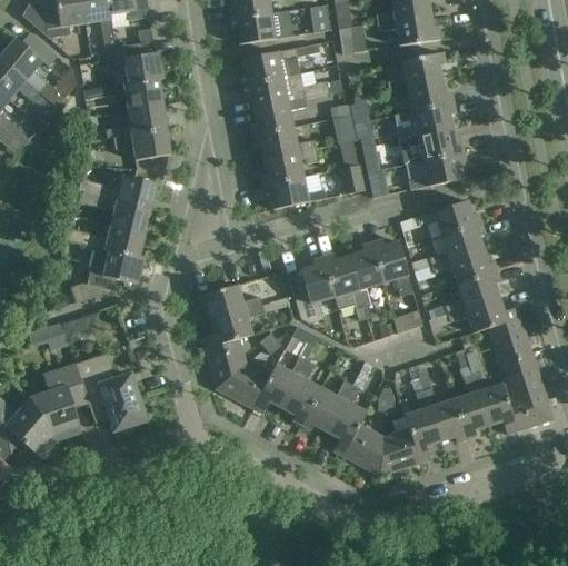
[(87,22),(83,0),(49,0),(42,1),(43,3),(31,5),(31,6),(25,16),(48,37),(72,33),(70,25),(87,22)]
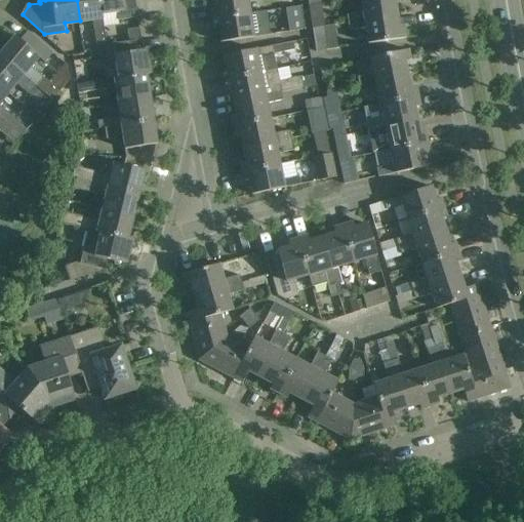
[(77,0),(80,21),(93,18),(98,54),(107,53),(106,43),(107,42),(103,16),(104,16),(103,12),(101,0),(77,0)]
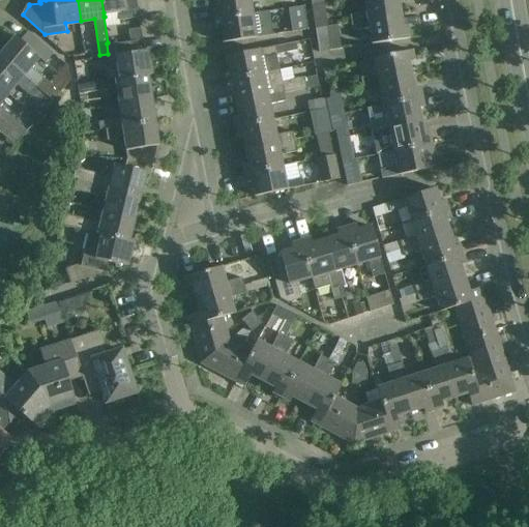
[(101,0),(104,12),(119,10),(120,18),(140,16),(137,0),(101,0)]
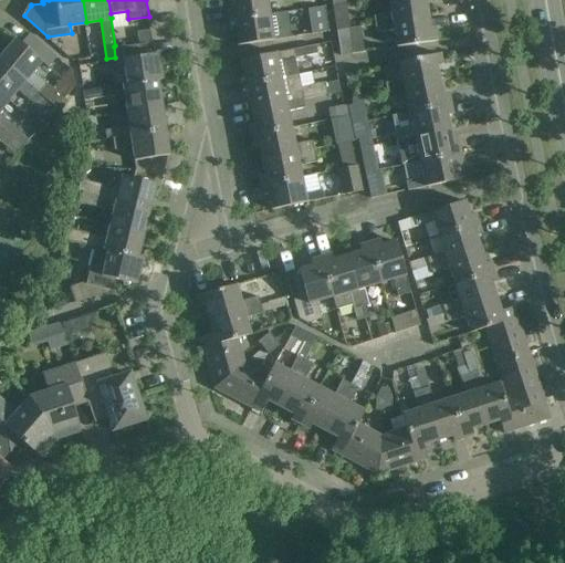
[(228,8),(229,19),(270,12),(268,0),(232,0),(233,7),(228,8)]
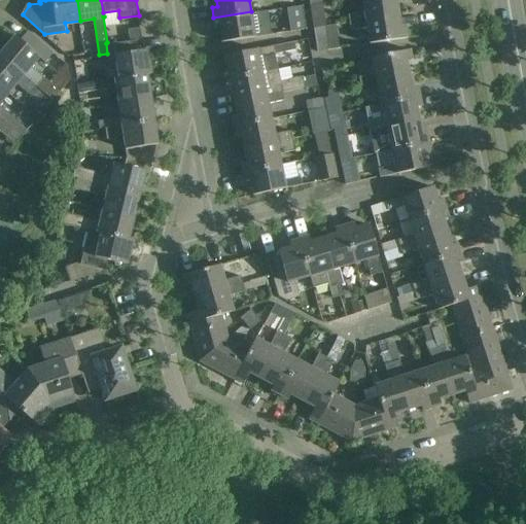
[(350,12),(351,21),(398,12),(396,0),(364,0),(366,10),(350,12)]
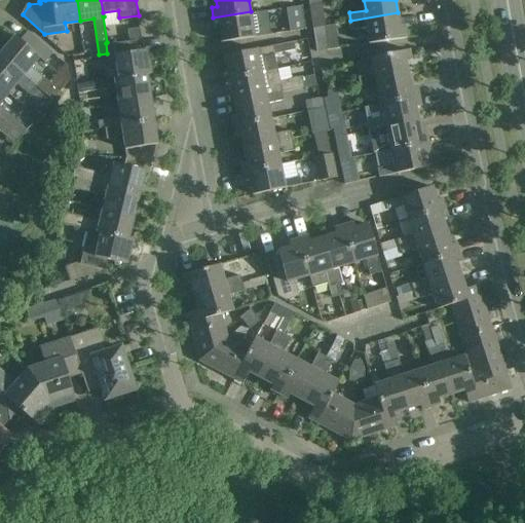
[(323,1),(309,2),(313,26),(326,24),(323,1)]
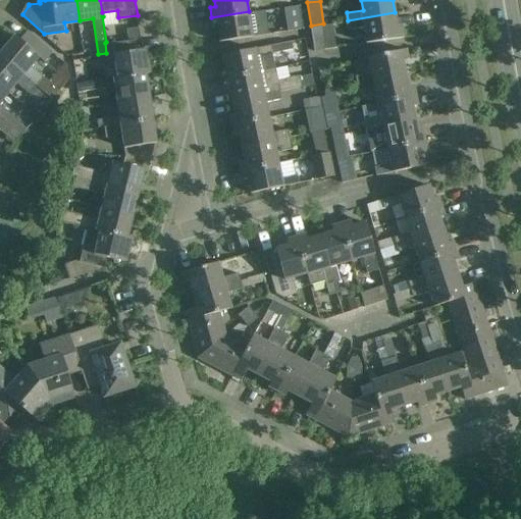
[(249,11),(211,17),(213,27),(218,26),(220,40),(227,39),(268,32),(267,24),(251,28),(249,11)]
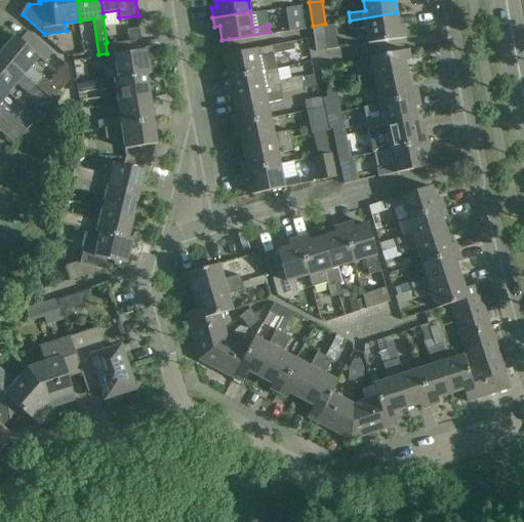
[(397,12),(350,21),(351,28),(366,26),(368,41),(406,36),(405,26),(400,26),(397,12)]
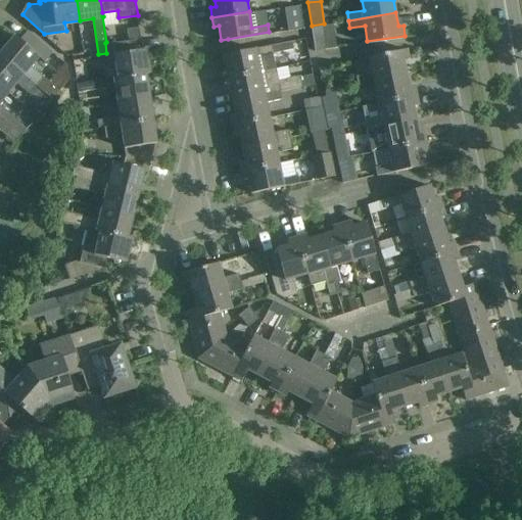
[(324,24),(312,26),(315,49),(337,45),(334,22),(324,24)]
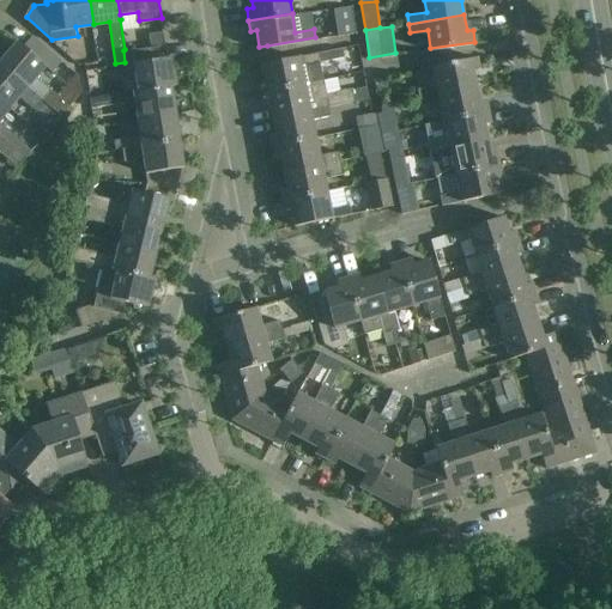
[(8,50),(0,61),(43,97),(61,113),(70,103),(60,95),(36,75),(46,65),(53,71),(64,59),(34,32),(14,55),(8,50)]
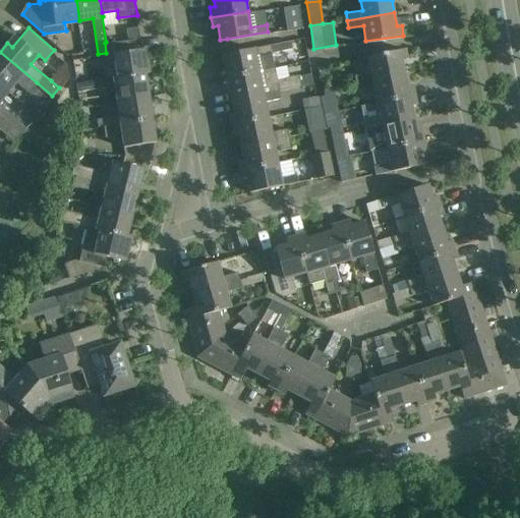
[(117,60),(119,75),(119,76),(146,72),(150,71),(147,47),(134,49),(133,38),(106,42),(105,43),(106,53),(107,61),(117,60)]
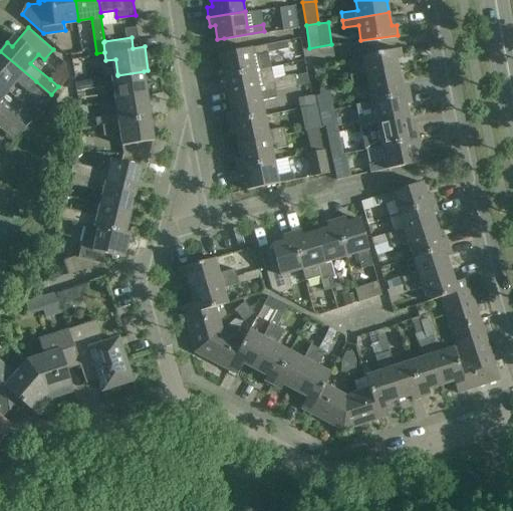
[(219,76),(272,65),(268,51),(289,46),(287,38),(219,52),(222,65),(217,67),(219,76)]
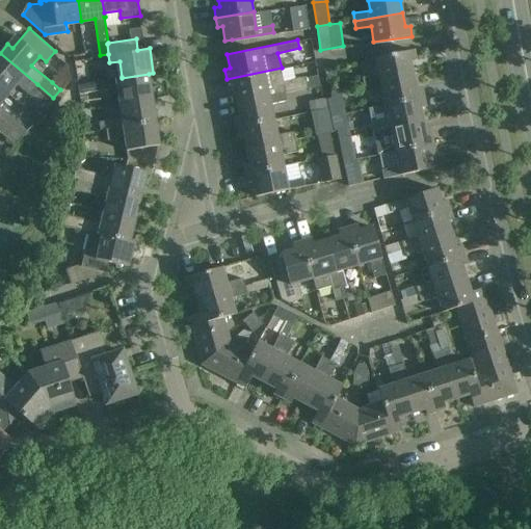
[(366,83),(414,74),(410,59),(416,58),(414,48),(376,56),(379,72),(364,75),(366,83)]
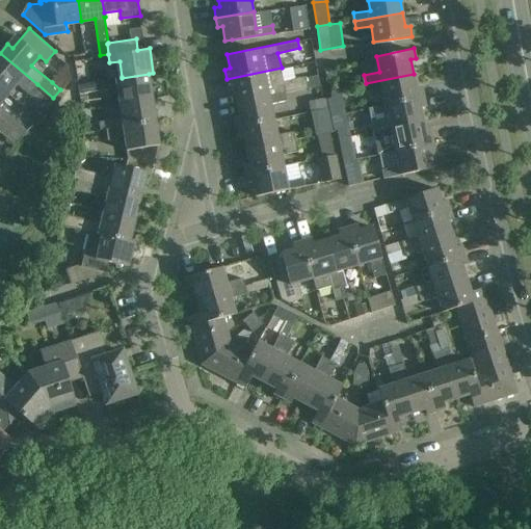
[(37,84),(0,53),(0,52),(0,83),(9,91),(18,82),(30,94),(37,84)]
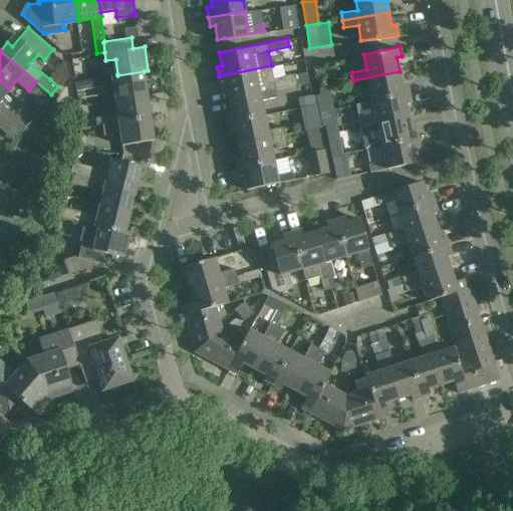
[(50,79),(58,86),(69,73),(67,62),(65,60),(50,79)]
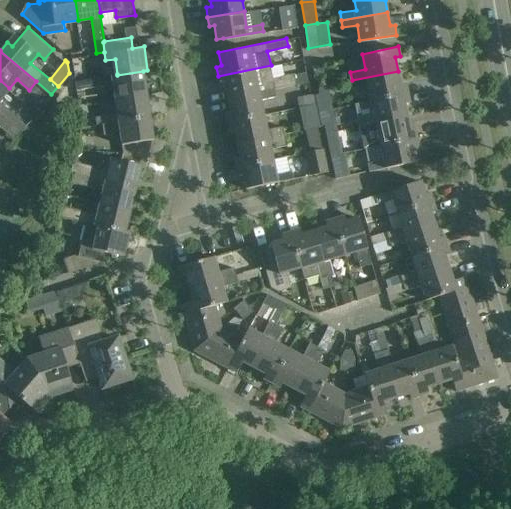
[(225,84),(228,98),(275,88),(275,87),(308,80),(307,72),(295,75),(294,72),(273,76),(271,65),(218,76),(220,85),(225,84)]
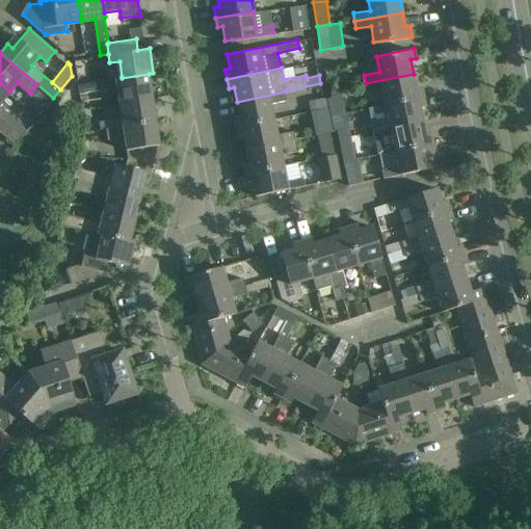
[(121,101),(152,96),(149,74),(122,78),(122,77),(116,78),(79,84),(80,91),(118,85),(121,101)]
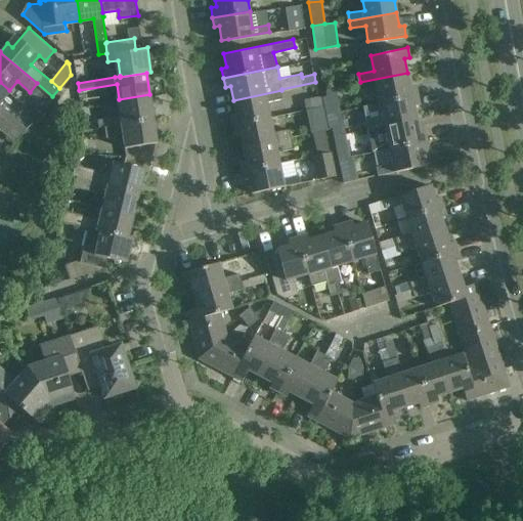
[(407,73),(360,82),(361,89),(379,86),(382,101),(417,94),(416,84),(409,85),(407,73)]
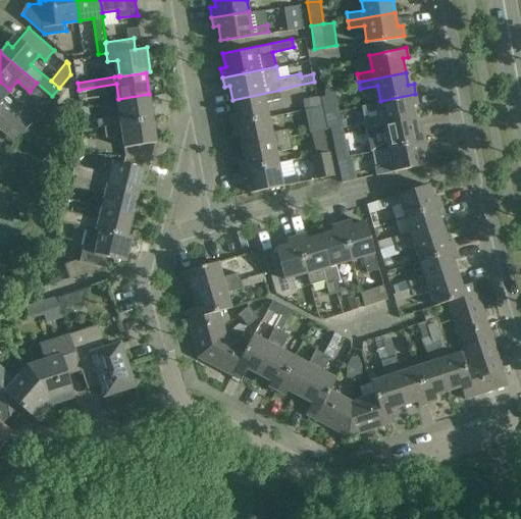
[(0,82),(0,112),(22,132),(27,126),(22,123),(23,121),(0,101),(0,100),(9,90),(0,82)]
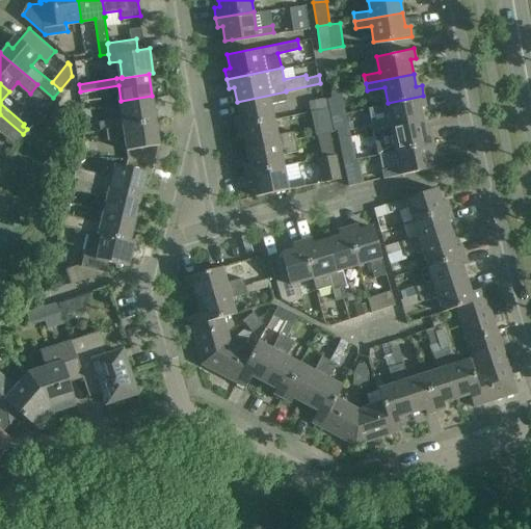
[(333,114),(346,111),(342,88),(332,90),(333,96),(327,97),(329,106),(330,106),(333,114)]
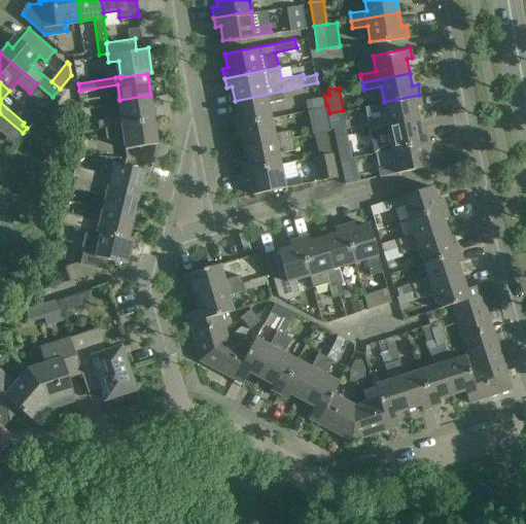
[(283,91),(235,101),(238,113),(232,114),(234,125),(272,117),(269,102),(285,98),(283,91)]
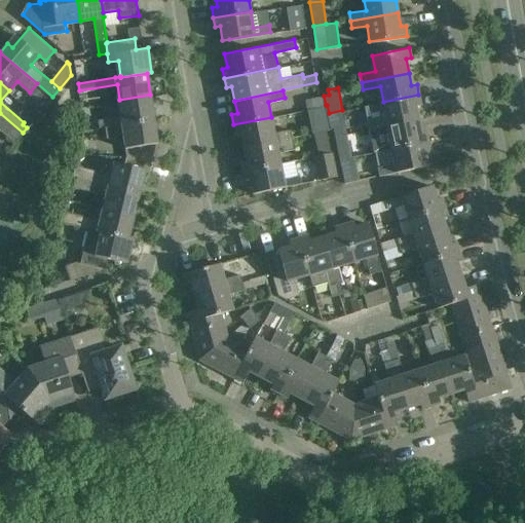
[(106,125),(154,118),(150,95),(119,100),(121,114),(105,117),(106,125)]
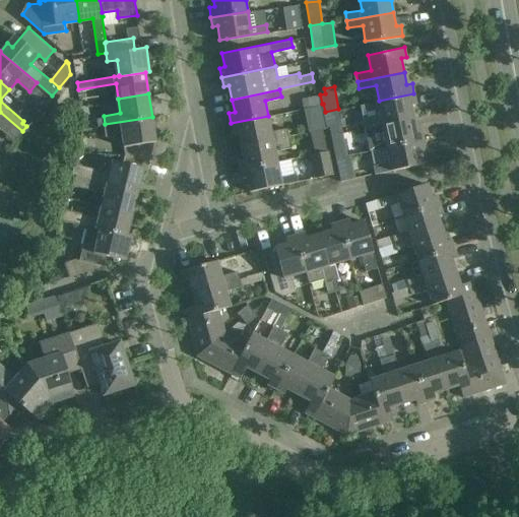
[(322,104),(320,94),(317,95),(316,93),(302,97),(304,108),(322,104)]
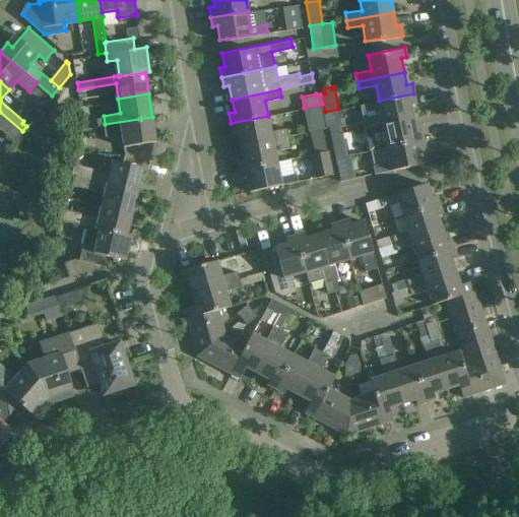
[(362,104),(367,127),(413,117),(410,104),(415,103),(413,93),(379,101),(362,104)]
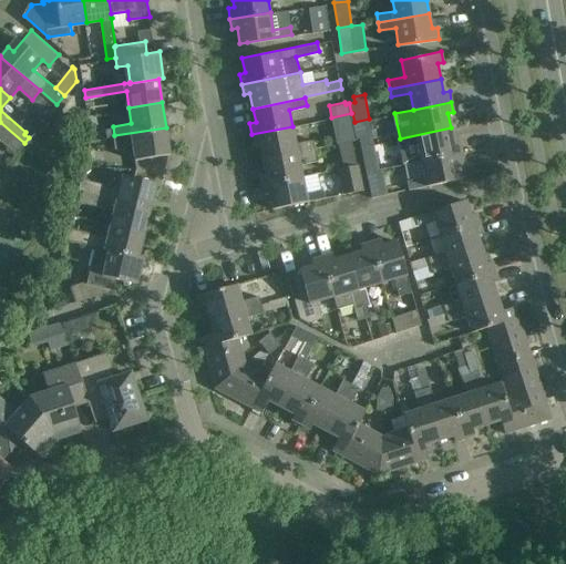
[(354,127),(351,113),(341,115),(343,130),(354,127)]
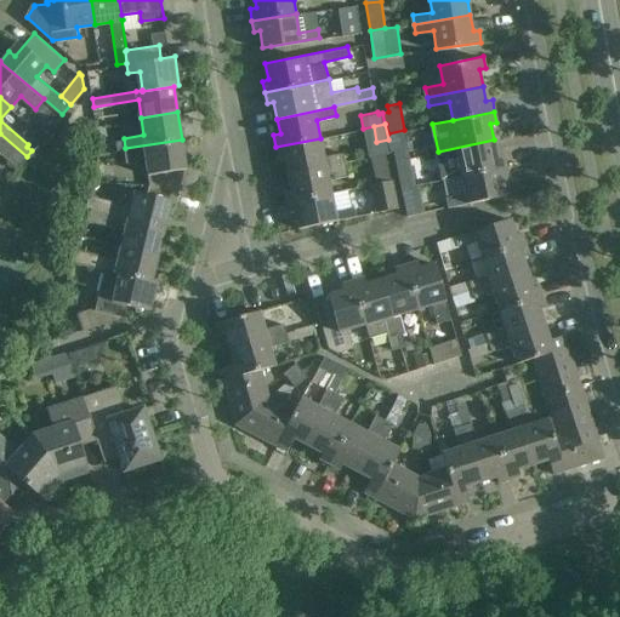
[(396,160),(410,156),(404,130),(388,133),(392,150),(394,150),(396,160)]
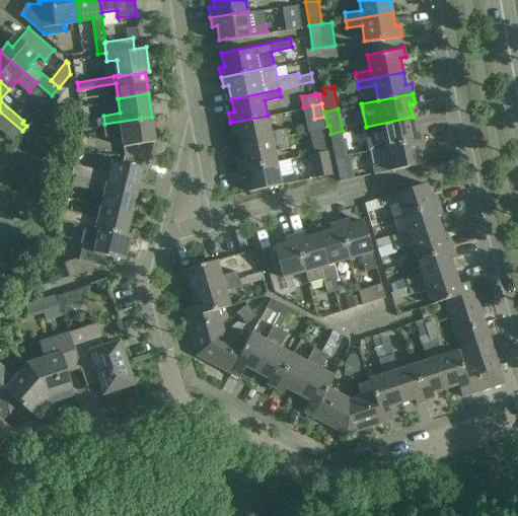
[(0,126),(15,139),(22,131),(0,112),(0,126)]
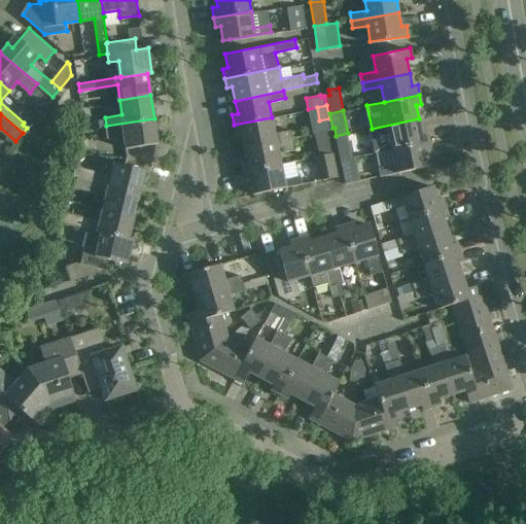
[(272,117),(234,125),(236,134),(241,133),(244,146),(293,136),(291,129),(275,132),(272,117)]
